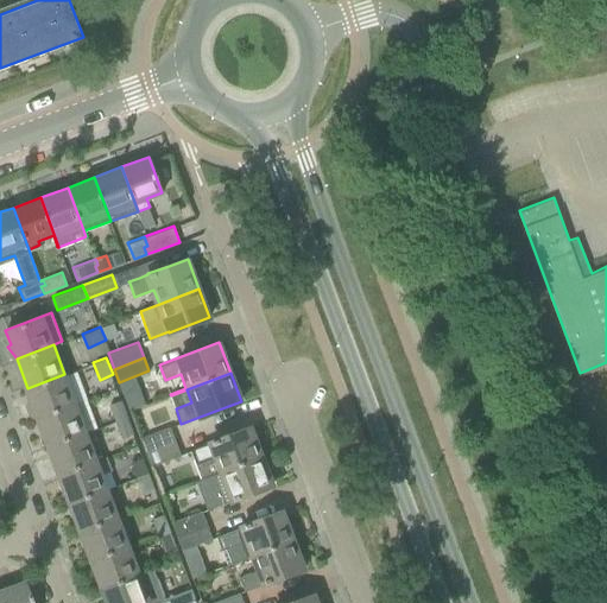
[(32,418),(75,402),(64,374),(27,388),(31,399),(29,400),(26,404),(31,418),(32,418)]
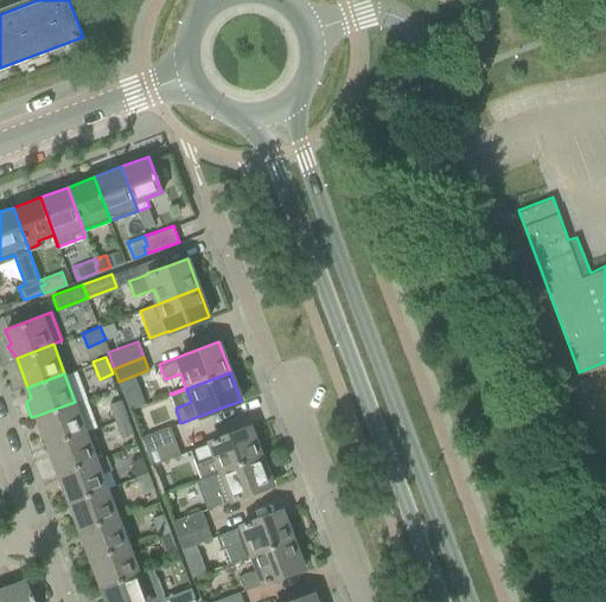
[(115,418),(127,414),(121,398),(109,403),(115,418)]
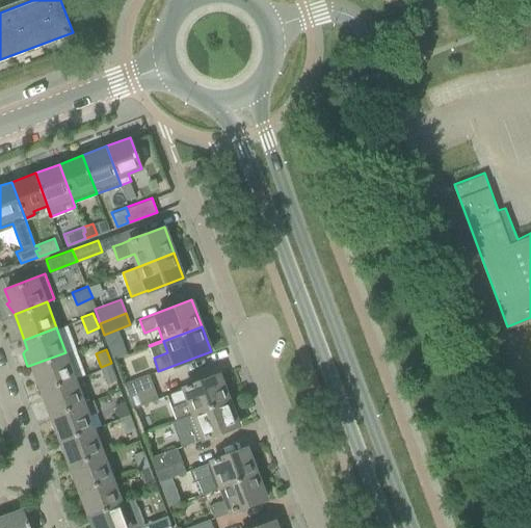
[(43,390),(75,377),(65,352),(28,366),(31,367),(33,366),(43,390)]
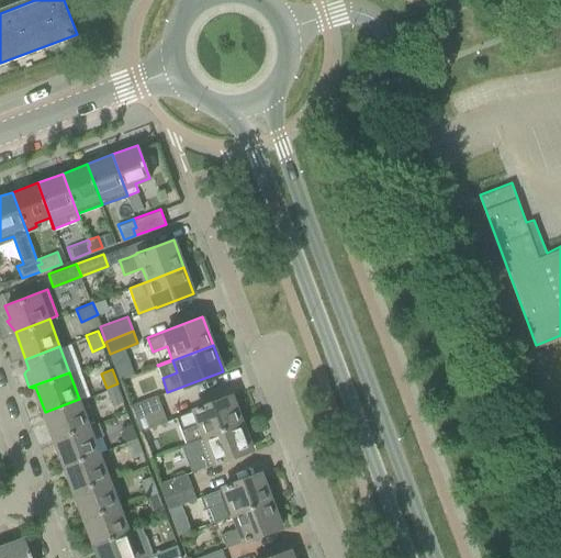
[(112,404),(124,400),(118,383),(107,388),(112,404)]
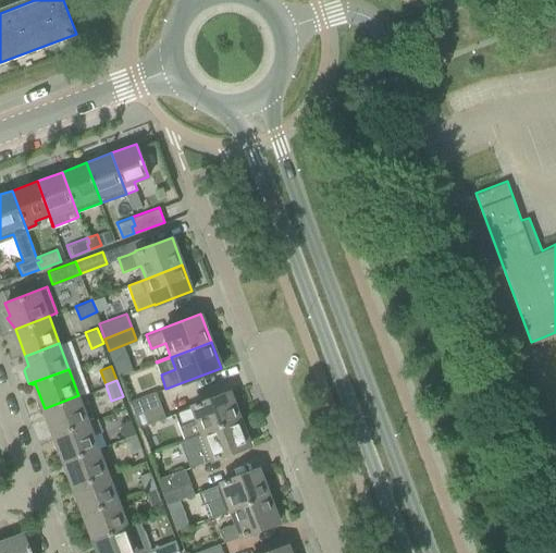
[(133,415),(161,404),(156,390),(127,401),(133,415)]
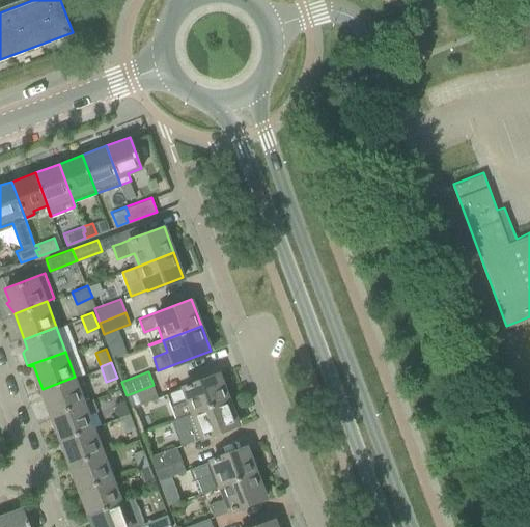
[(199,380),(166,392),(170,406),(185,400),(190,414),(228,399),(219,372),(199,380)]
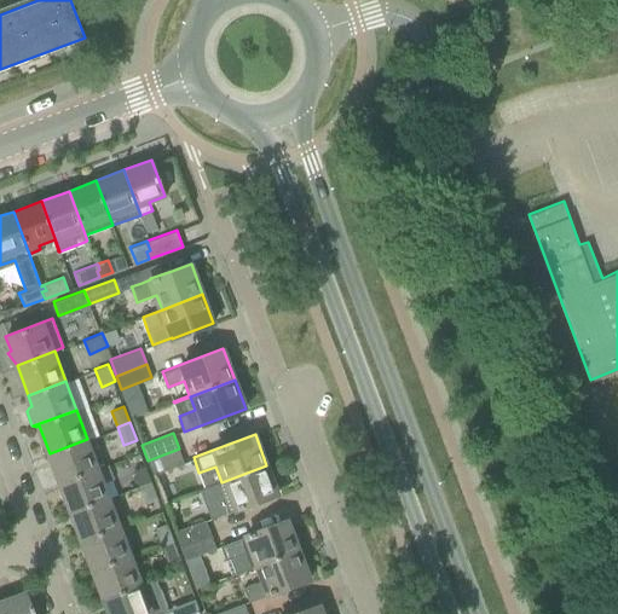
[(61,481),(98,467),(87,439),(50,453),(61,481)]
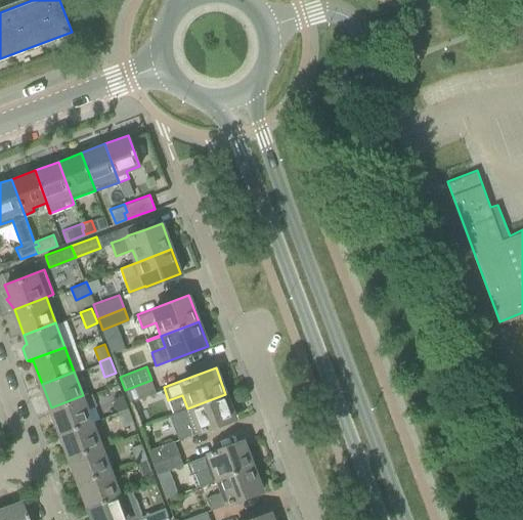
[(130,401),(156,391),(151,380),(125,390),(130,401)]
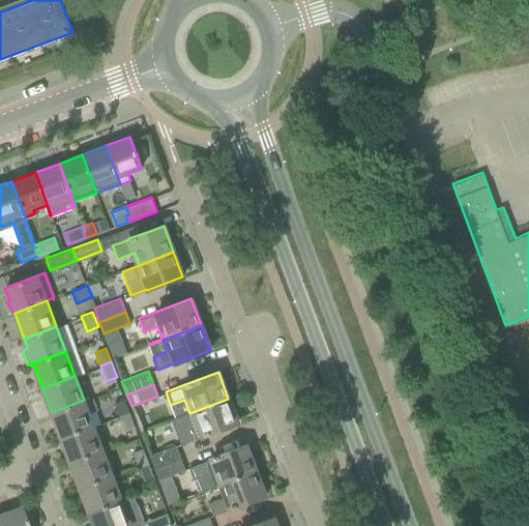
[(90,413),(98,410),(93,397),(84,401),(84,400),(52,412),(61,438),(95,426),(90,413)]
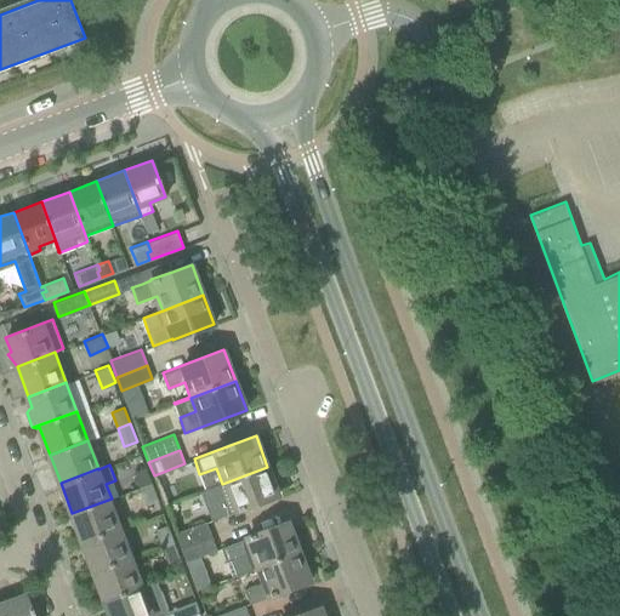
[(140,488),(152,483),(146,466),(132,472),(140,488)]
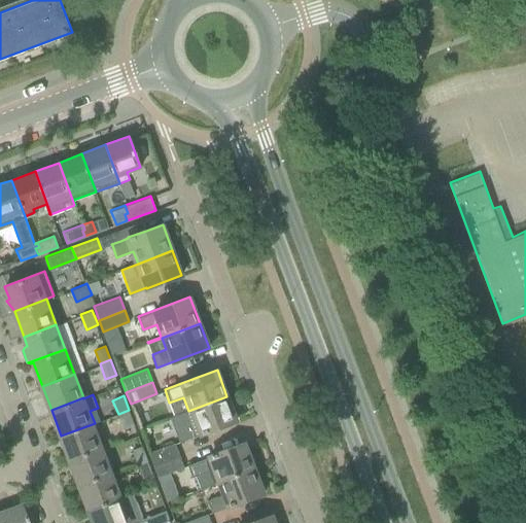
[(179,442),(236,420),(226,396),(188,411),(170,418),(179,442)]
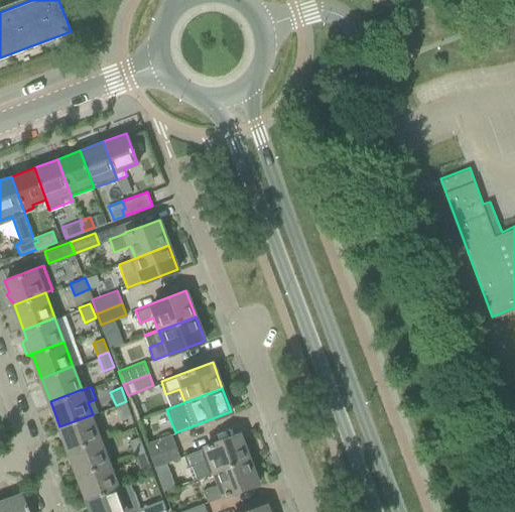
[(121,419),(132,415),(126,401),(116,405),(121,419)]
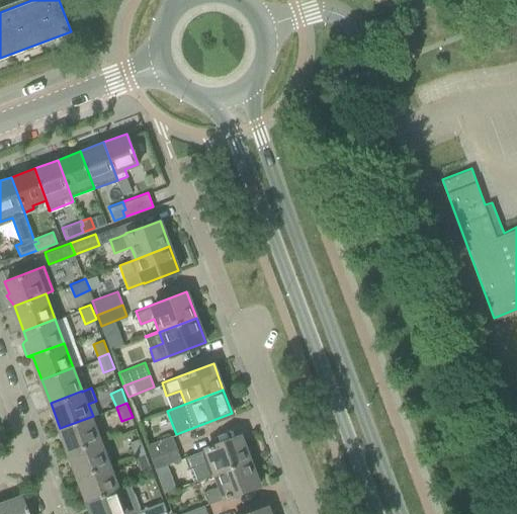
[(69,452),(102,440),(93,416),(60,428),(69,452)]
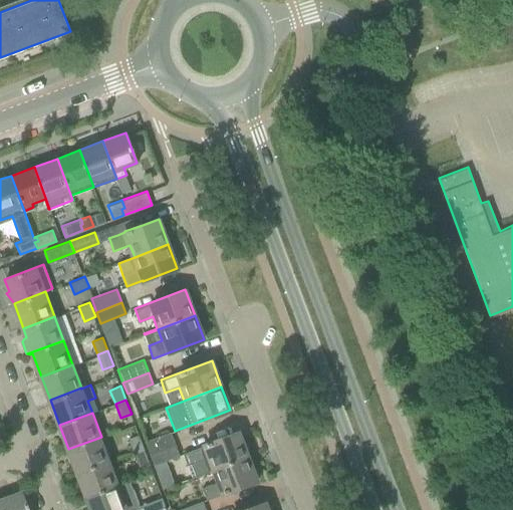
[(150,454),(176,444),(170,430),(145,441),(150,454)]
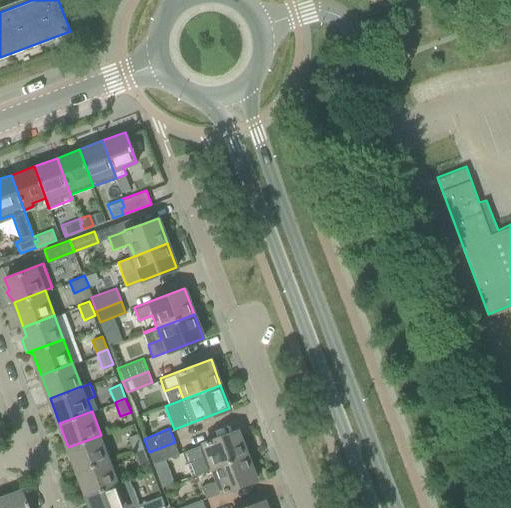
[(210,469),(247,455),(237,429),(182,450),(191,475),(210,469)]
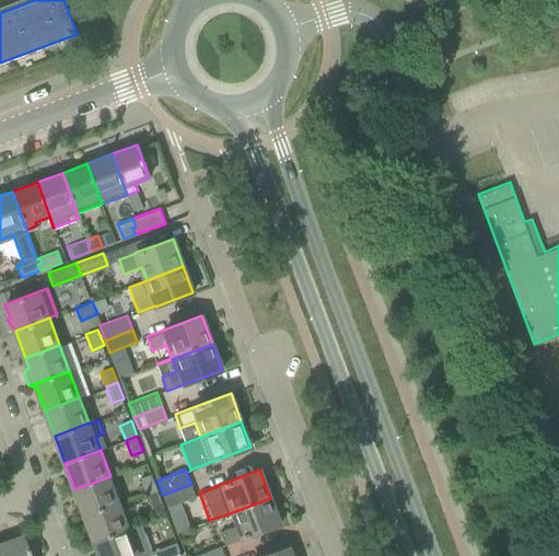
[(146,493),(156,488),(151,472),(139,476),(146,493)]
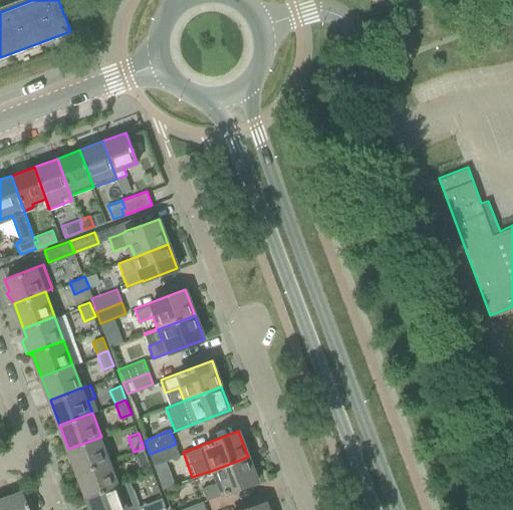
[(77,473),(110,461),(101,437),(68,449),(77,473)]
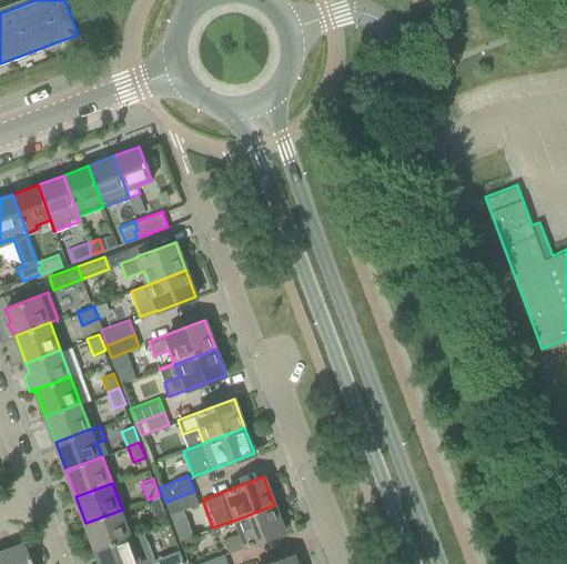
[(183,509),(199,503),(194,491),(165,502),(180,540),(193,534),(183,509)]
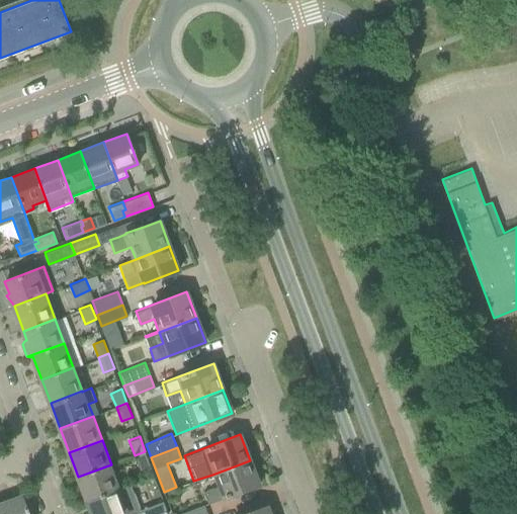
[(140,469),(151,465),(145,451),(135,455),(140,469)]
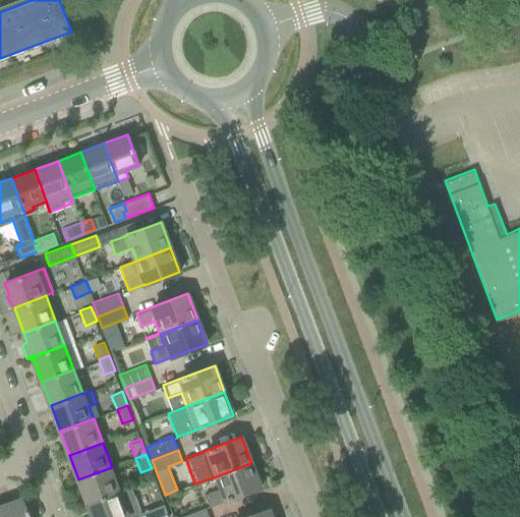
[(210,507),(261,487),(251,463),(214,477),(218,489),(205,494),(210,507)]
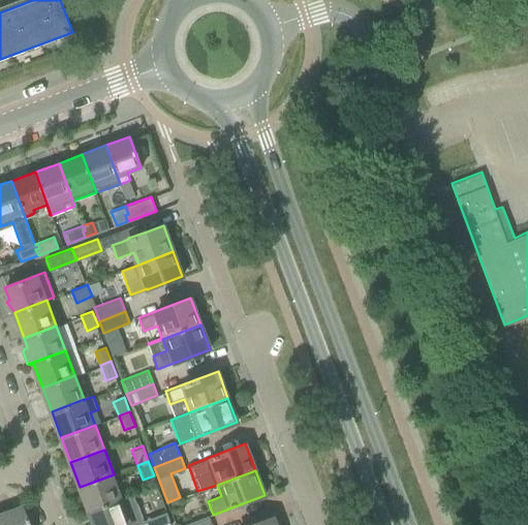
[(89,512),(123,499),(123,498),(114,474),(80,487),(89,512)]
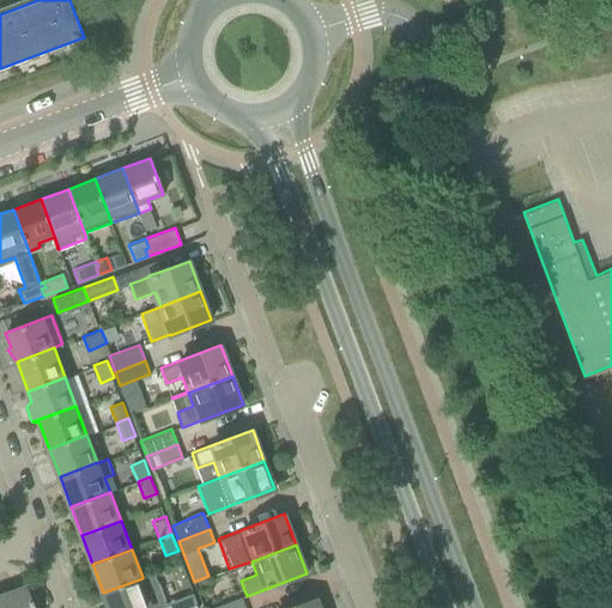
[(143,578),(103,593),(109,607),(165,607),(164,603),(165,603),(153,573),(143,577),(143,578)]
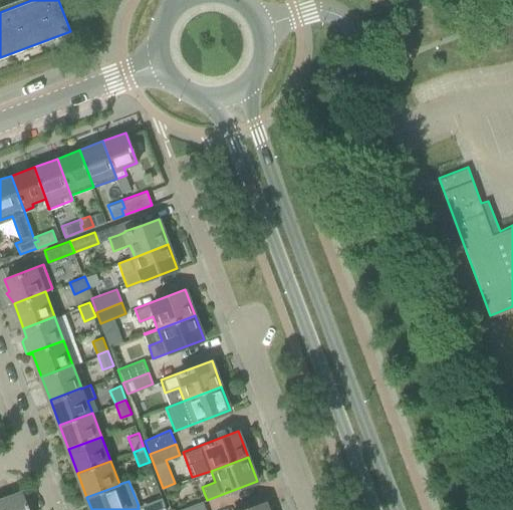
[(0,506),(1,509),(29,509),(23,491),(0,499),(0,506)]
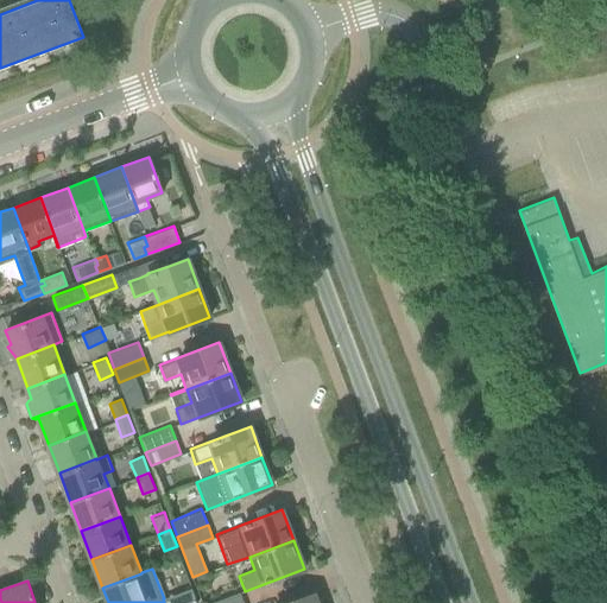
[(244,602),(240,592),(207,602),(244,602)]
